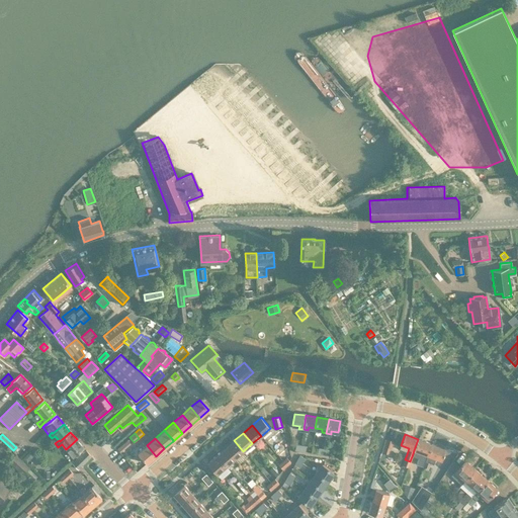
[(73,457),(84,448),(77,439),(66,449),(65,448),(63,450),(66,454),(68,451),(73,457)]
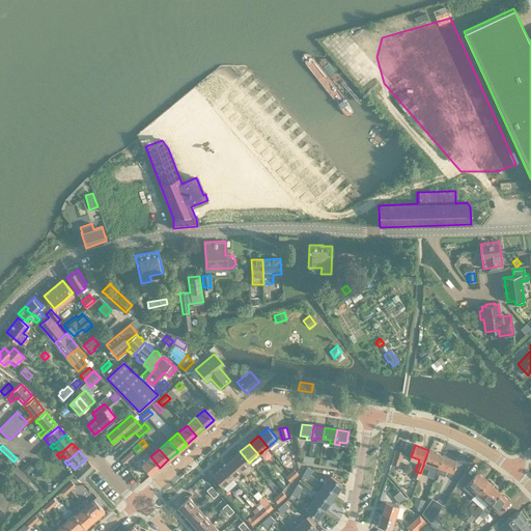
[(134,454),(131,451),(131,450),(120,459),(123,464),(134,454)]
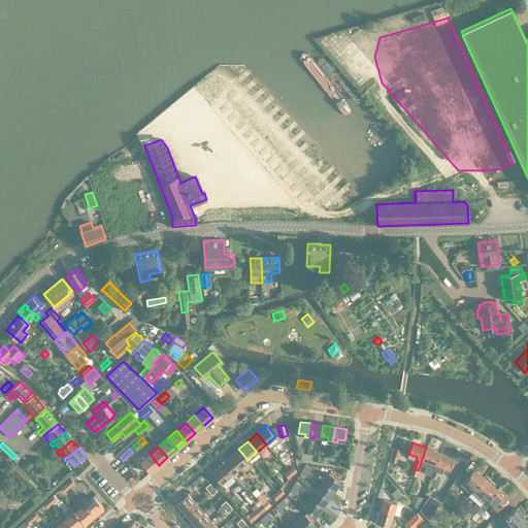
[(422,459),(420,465),(426,467),(424,472),(431,474),(435,464),(436,464),(440,453),(426,448),(422,459)]
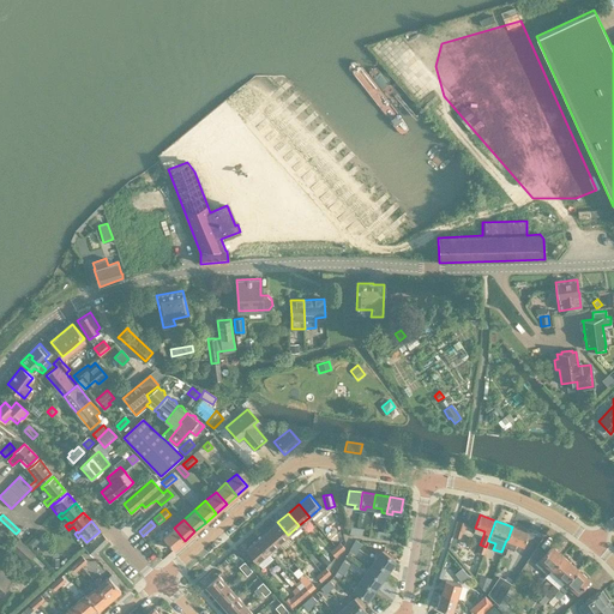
[(278,543),(288,535),(277,522),(268,531),(278,543)]
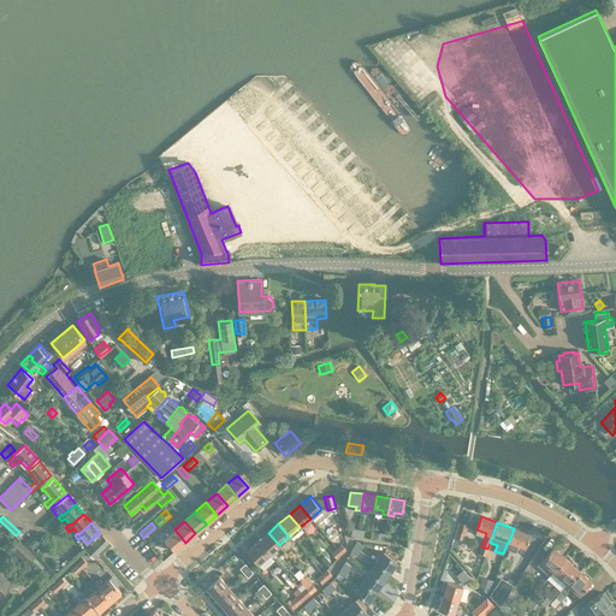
[(463,540),(467,526),(460,523),(455,538),(463,540)]
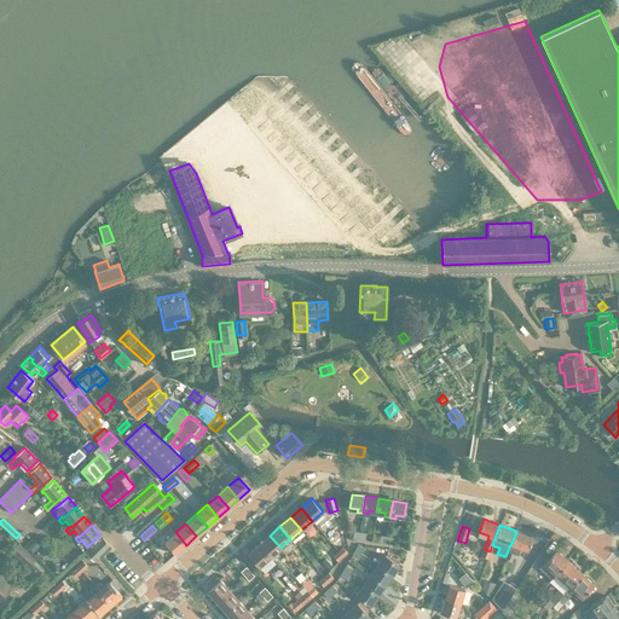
[(512,544),(509,551),(514,553),(518,554),(520,548),(527,550),(532,537),(516,531),(512,544)]
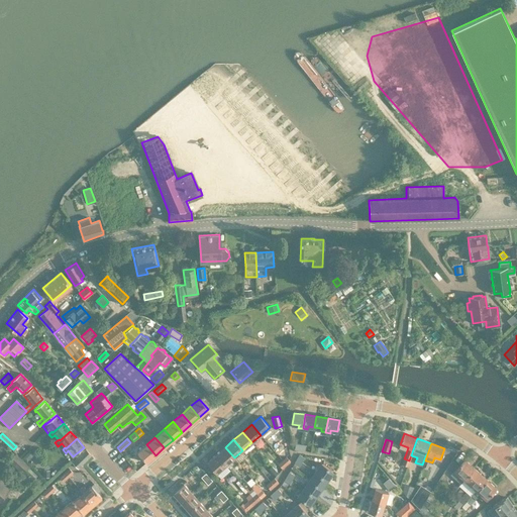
[(156,455),(146,444),(137,452),(146,462),(156,455)]
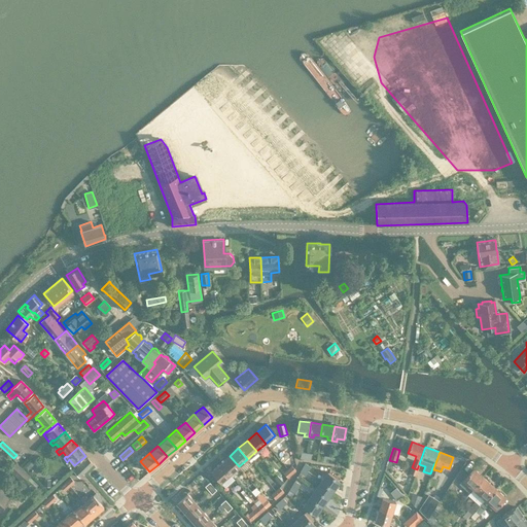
[(230,475),(239,466),(230,456),(220,463),(230,475)]
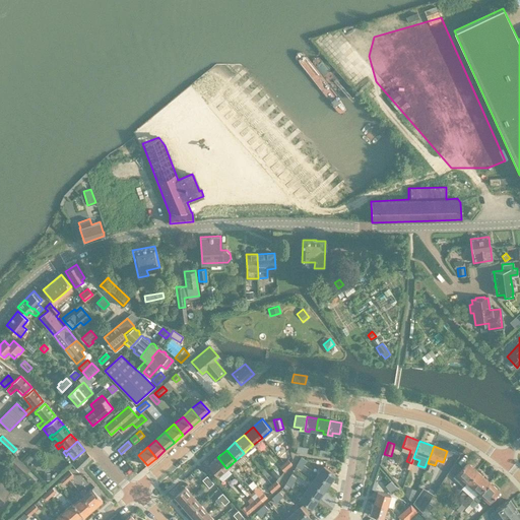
[(87,462),(91,458),(85,452),(82,456),(87,462)]
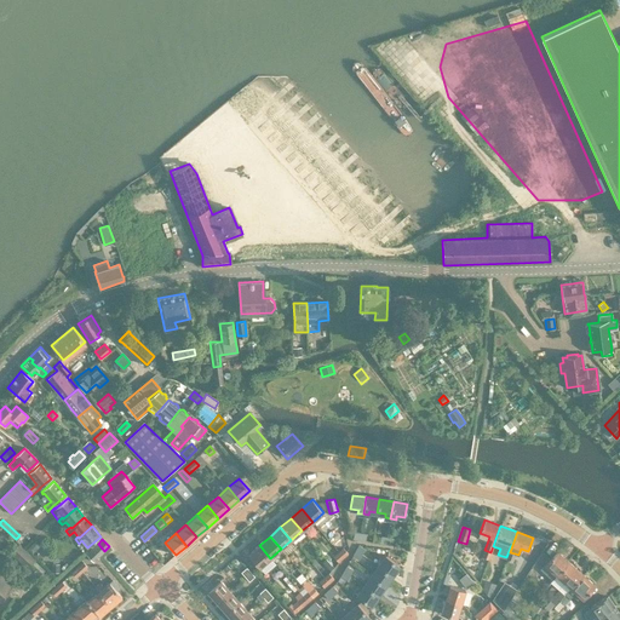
[(19,543),(11,552),(27,567),(34,560),(35,558),(19,543)]
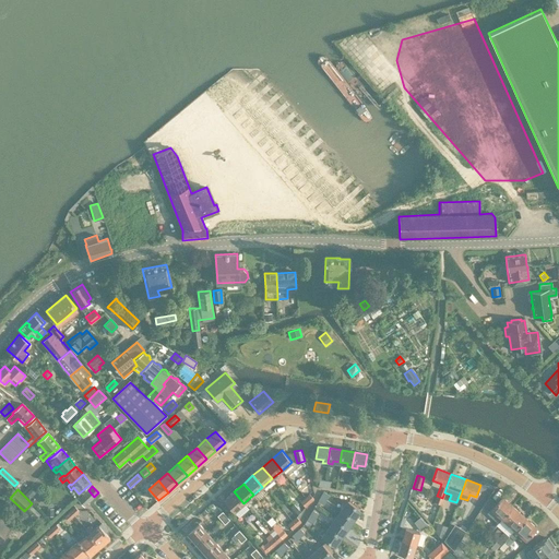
[(91,500),(94,497),(88,490),(84,494),(91,500)]
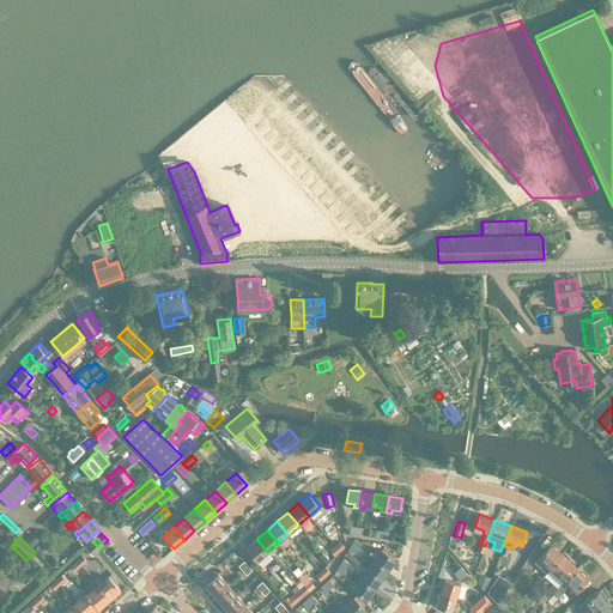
[(256,560),(267,552),(256,539),(246,548),(249,553),(255,559),(256,560)]
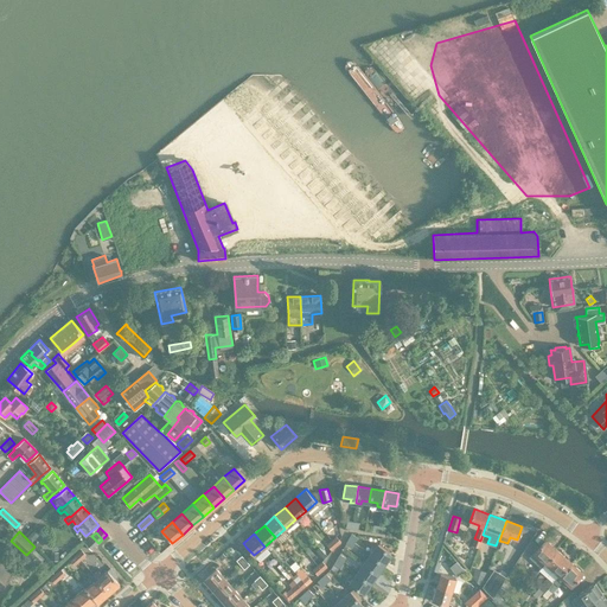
[(95,547),(98,543),(91,536),(88,540),(95,547)]
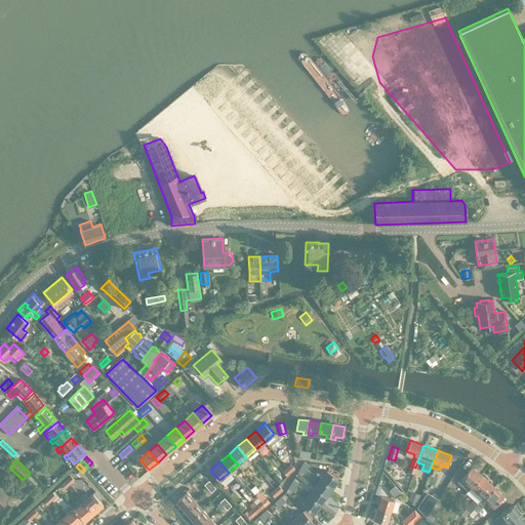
[(294,469),(290,463),(286,467),(290,472),(294,469)]
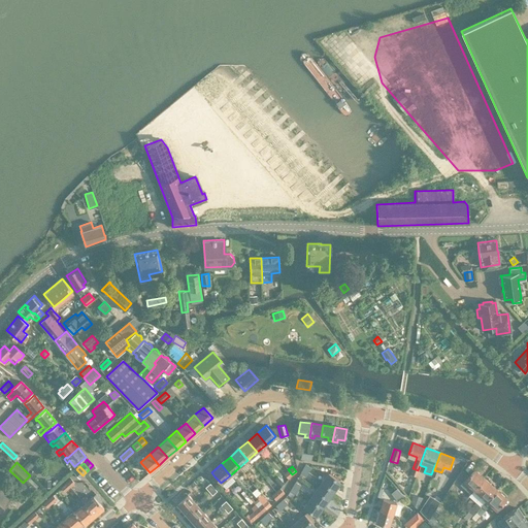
[(464,482),(461,485),(466,490),(470,494),(474,490),(485,479),(474,468),(473,470),(471,469),(468,473),(469,474),(464,481),(464,482)]
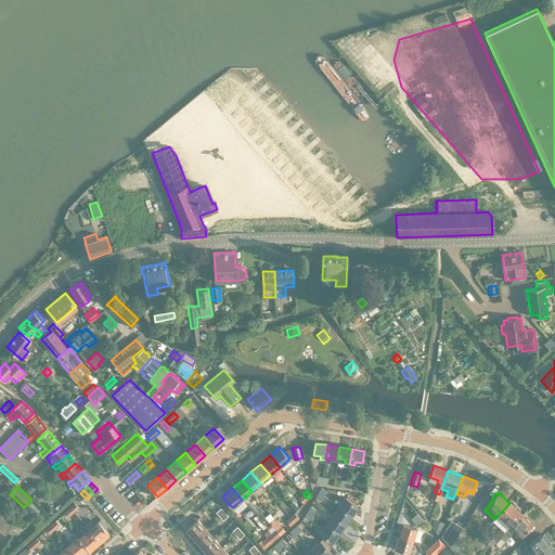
[(84,503),(87,500),(80,493),(77,497),(84,503)]
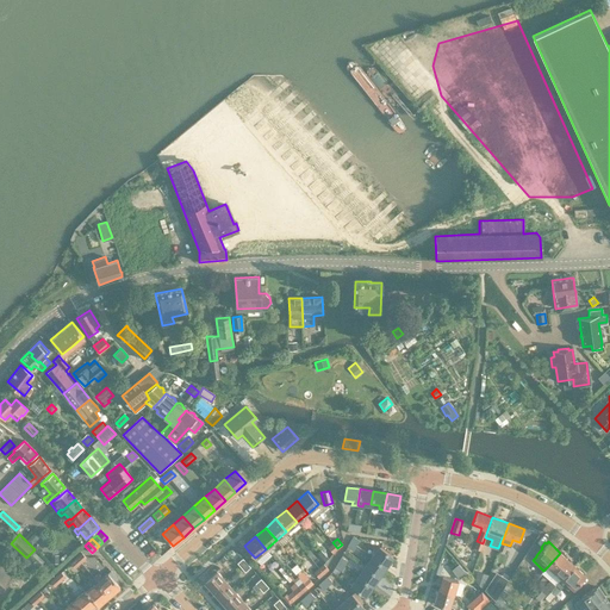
[(332,553),(337,548),(332,542),(328,547),(332,553)]
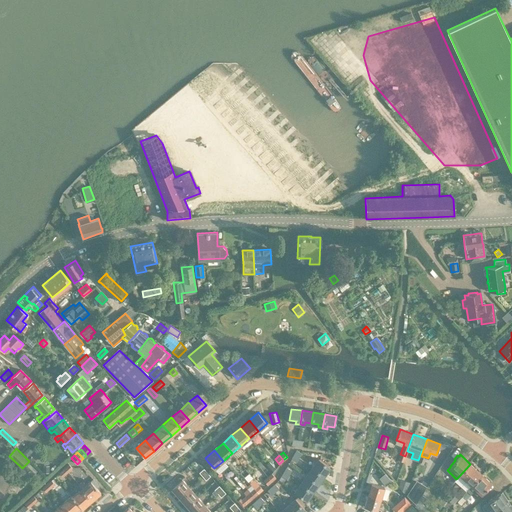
[(323,475),(329,467),(318,459),(312,468),(323,475)]
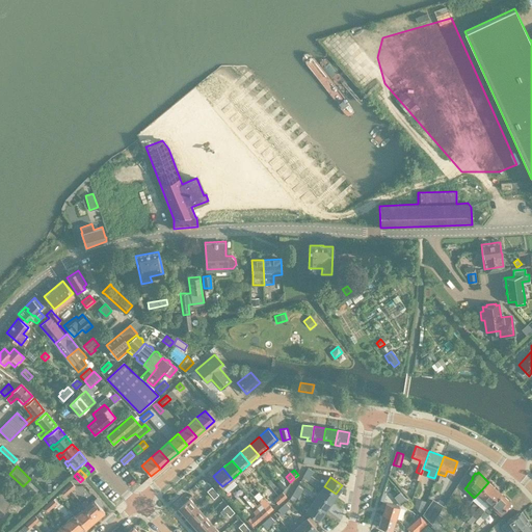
[(216,480),(212,483),(217,489),(221,485),(216,480)]
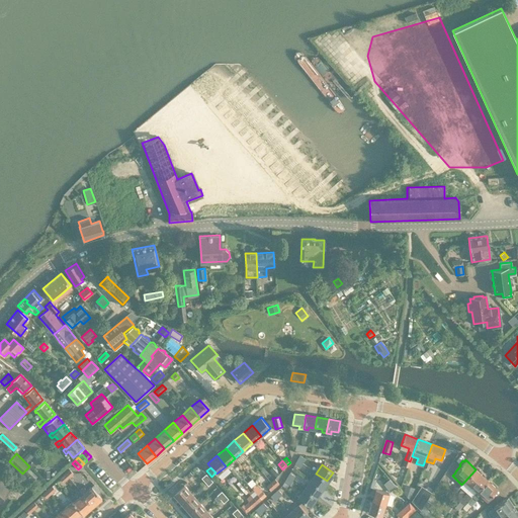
[(68,478),(73,473),(69,469),(65,473),(68,478)]
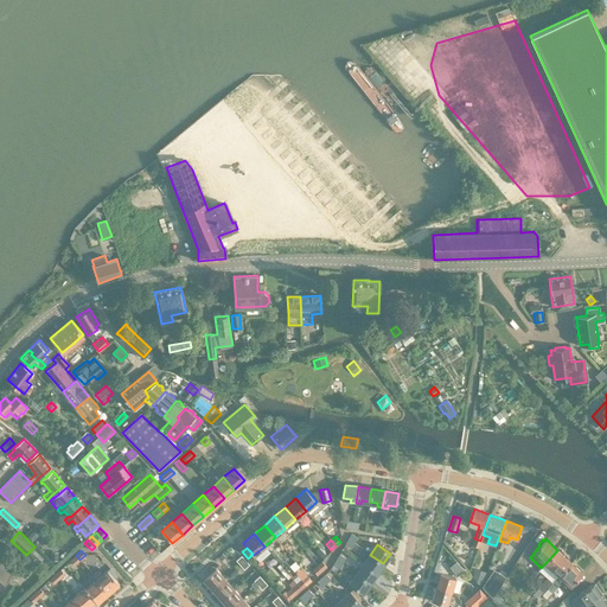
[(541,568),(540,569),(547,576),(553,581),(558,575),(558,576),(572,562),(557,550),(545,563),(541,568)]
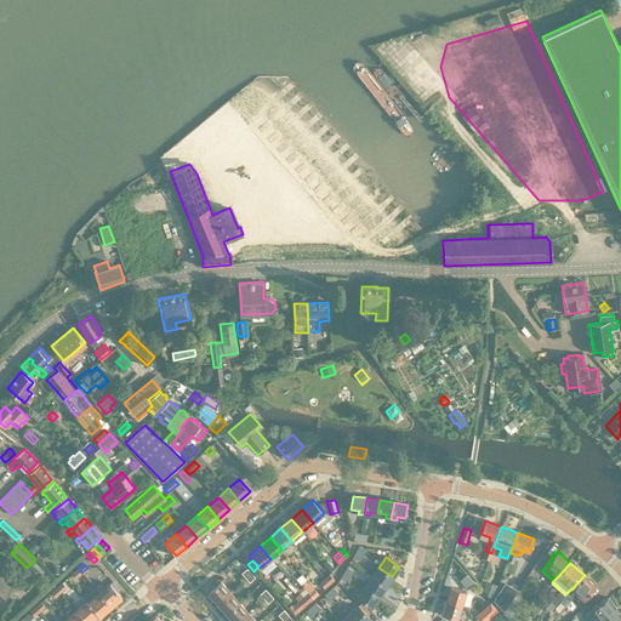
[(353,570),(348,567),(347,567),(342,575),(349,579),(353,570)]
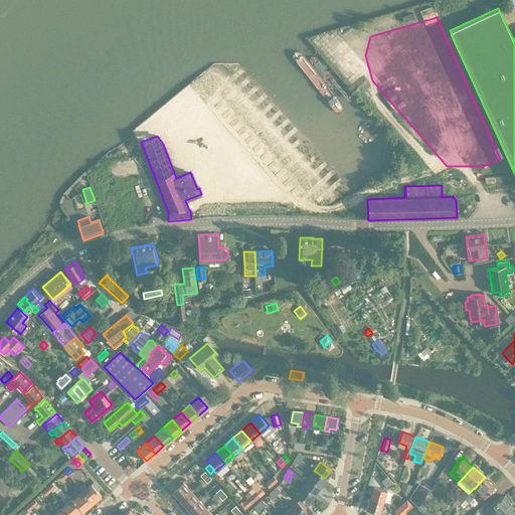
[(62,480),(67,475),(64,471),(59,476),(62,480)]
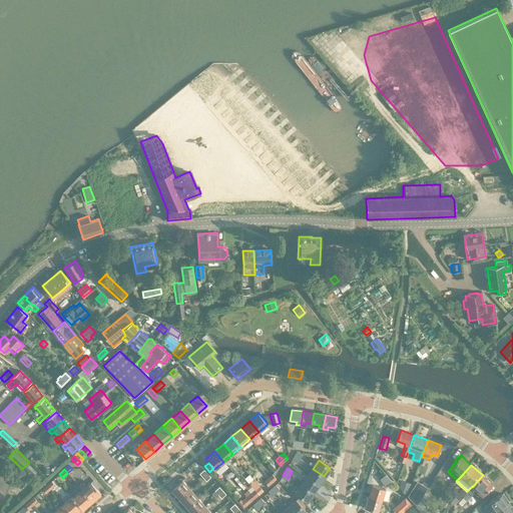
[(318,484),(324,476),(313,469),(307,477),(318,484)]
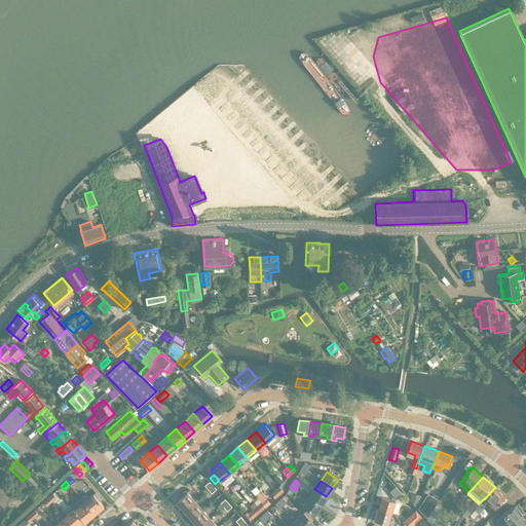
[(212,493),(216,489),(213,485),(208,489),(212,493)]
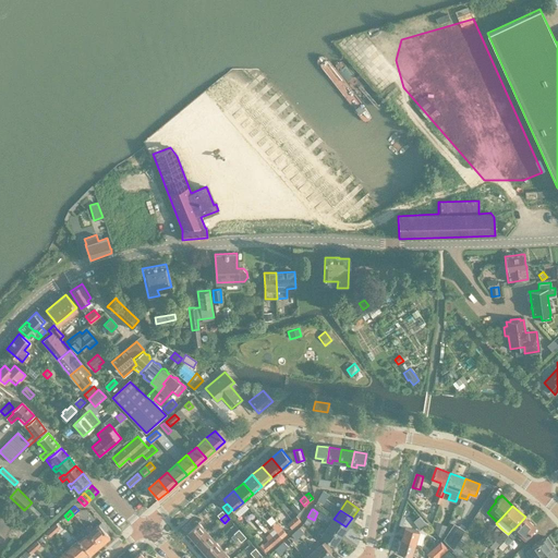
[(0,516),(0,541),(12,525),(0,516)]
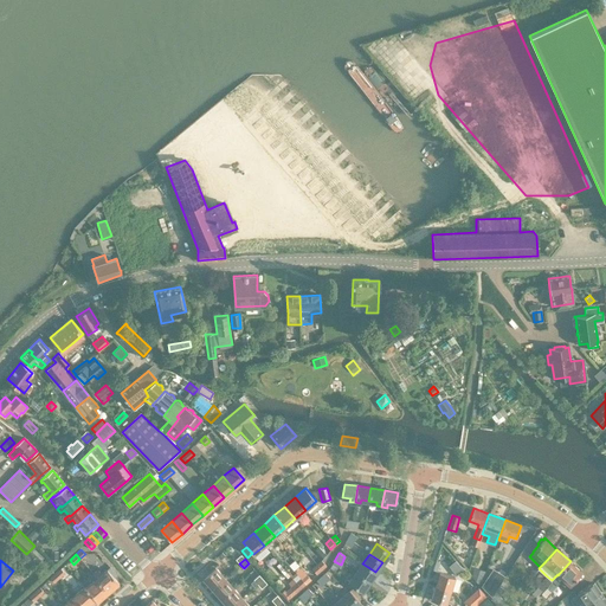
[(321,571),(327,566),(321,560),(316,563),(321,571)]
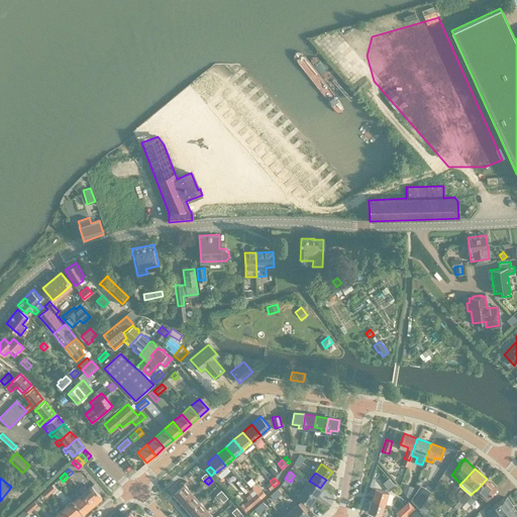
[(389,478),(383,483),(386,487),(392,482),(389,478)]
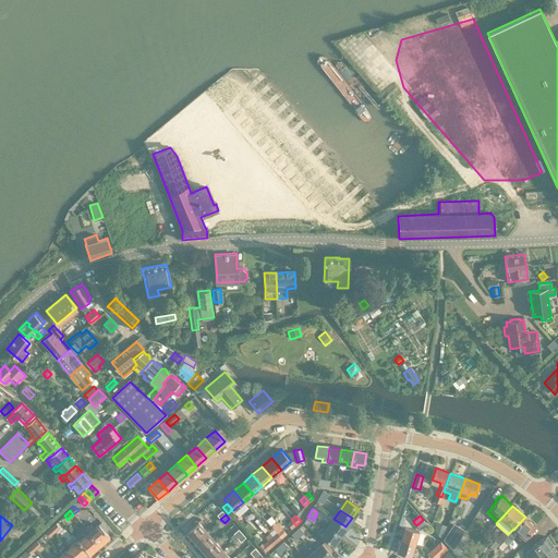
[(310,528),(314,520),(307,517),(303,523),(310,528)]
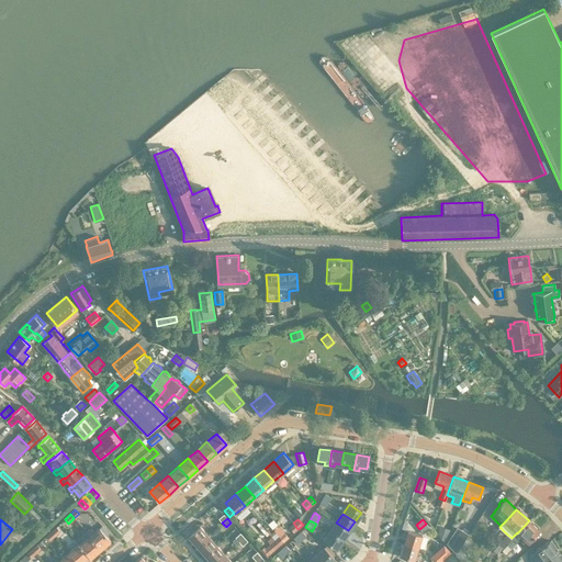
[(513,539),(508,543),(513,548),(519,540),(525,544),(527,542),(528,542),(539,530),(529,520),(517,534),(517,532),(512,538),(513,539)]
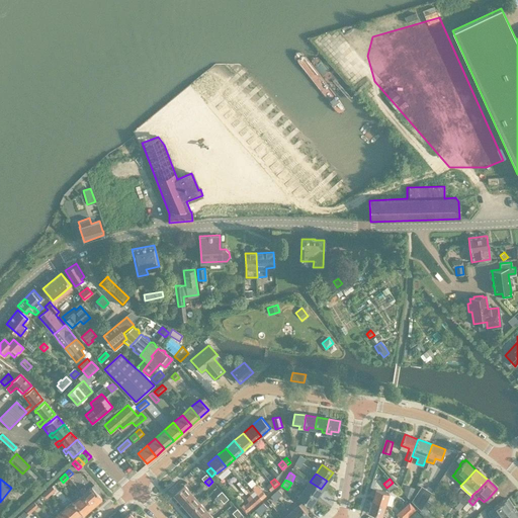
[(271,491),(274,488),(270,482),(266,486),(271,491)]
